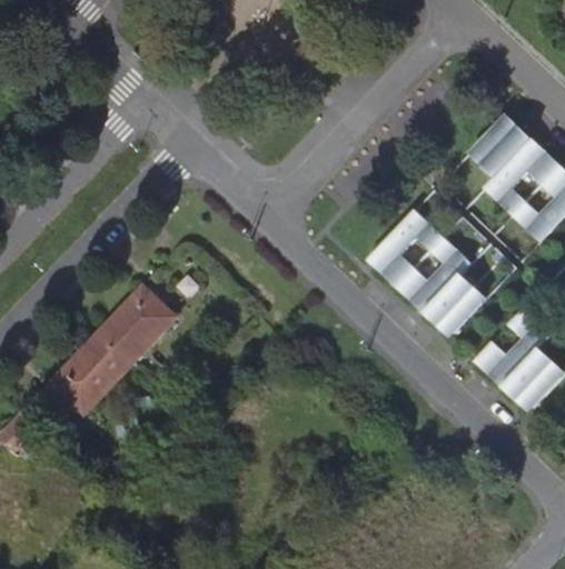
[(491,166),(519,135),(499,116),(471,146),(491,166)]
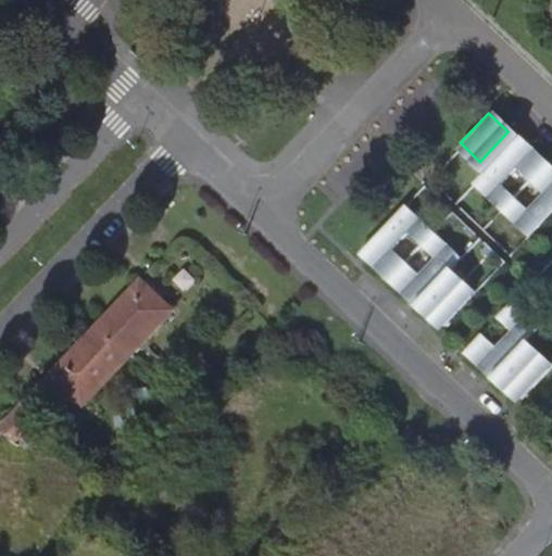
[(507,131),(479,162),(485,168),(511,141),(514,137),(507,131)]
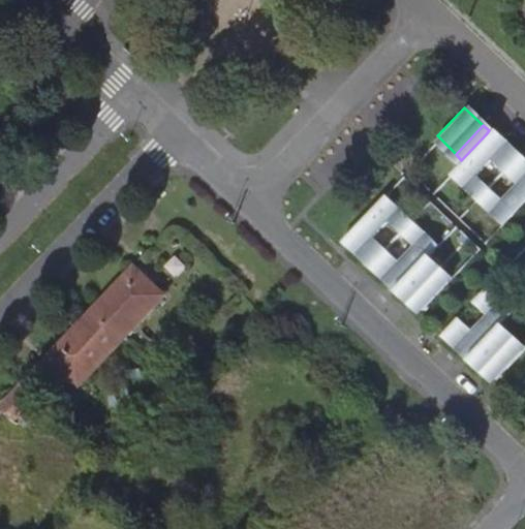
[(471,198),(484,185),(472,175),(487,160),(498,170),(515,153),(518,151),(497,131),(490,138),(486,134),(461,160),(454,167),(458,173),(452,180),(471,198)]
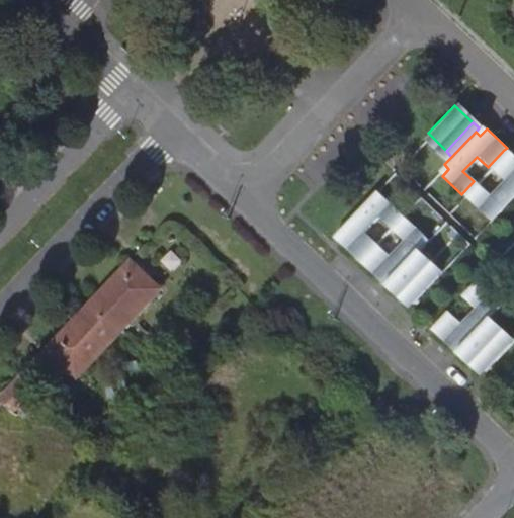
[(504,150),(488,167),(494,172),(495,170),(513,187),(513,154),(507,148),(504,150)]
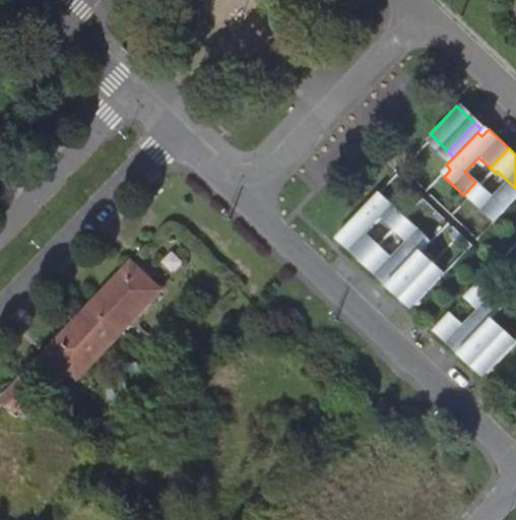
[(481,188),(469,201),(486,216),(493,209),(498,214),(515,194),(515,188),(497,171),(496,173),(502,179),(489,194),(481,188)]
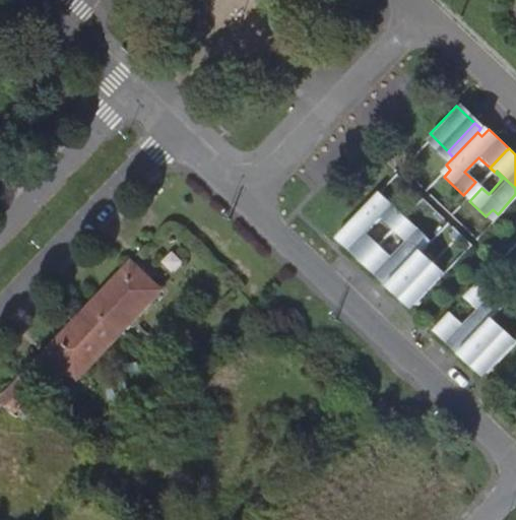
[(475,182),(463,195),(469,201),(481,188),(475,182)]
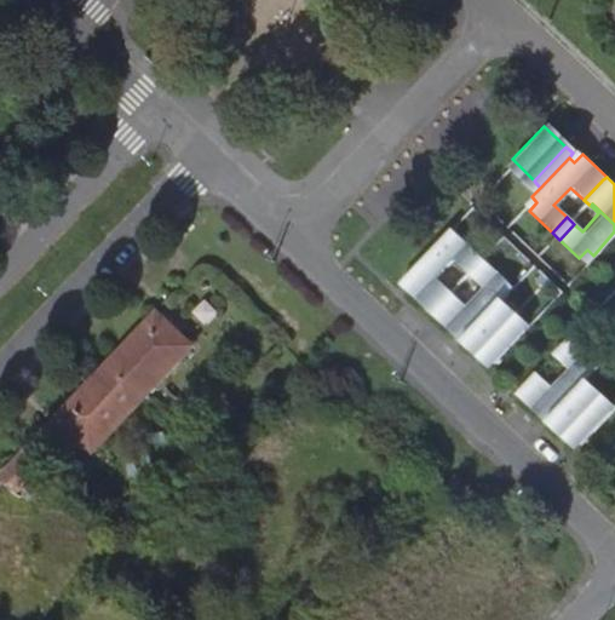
[(421,300),(440,281),(435,277),(452,258),(457,263),(472,247),(455,233),(448,240),(442,234),(404,274),(412,281),(403,290),(418,303),(421,300)]
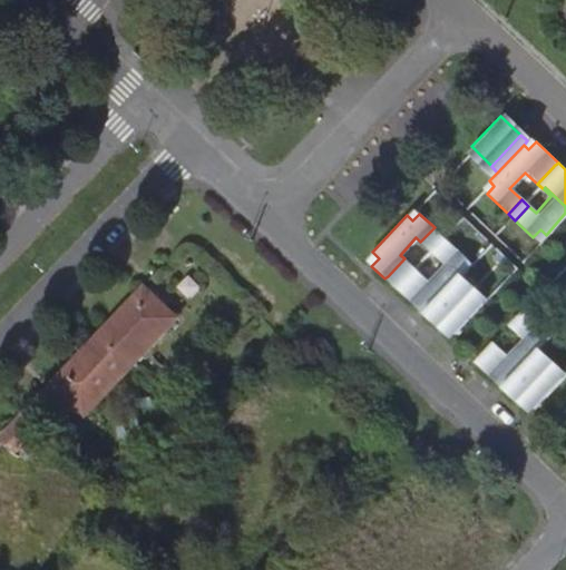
[(435,227),(420,242),(429,249),(443,236),(435,227)]
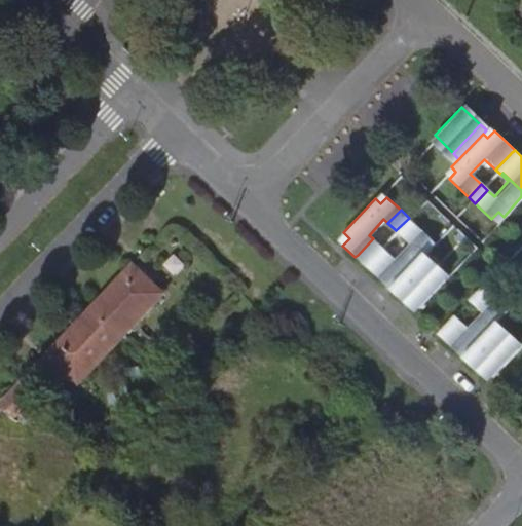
[(385,285),(392,278),(423,245),(430,238),(409,218),(396,230),(407,242),(394,258),(381,247),(364,265),(385,286),(385,285)]
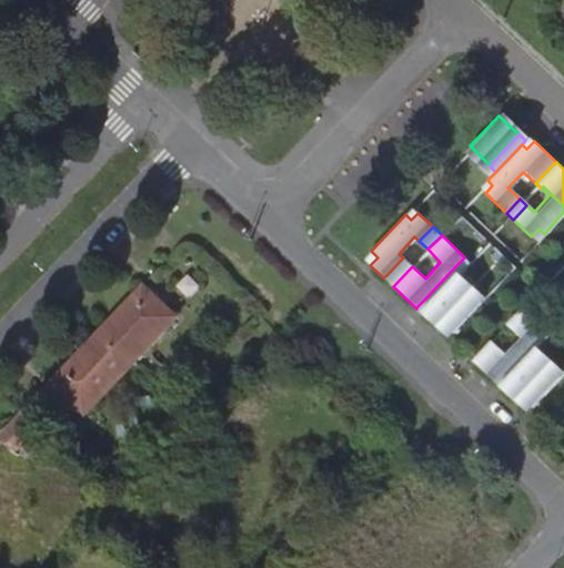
[(386,275),(383,277),(393,286),(412,266),(403,257),(386,275)]
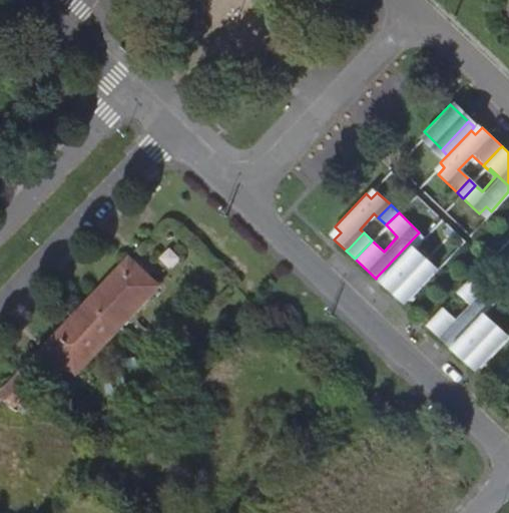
[(413,238),(382,272),(386,275),(409,249),(417,241),(413,238)]
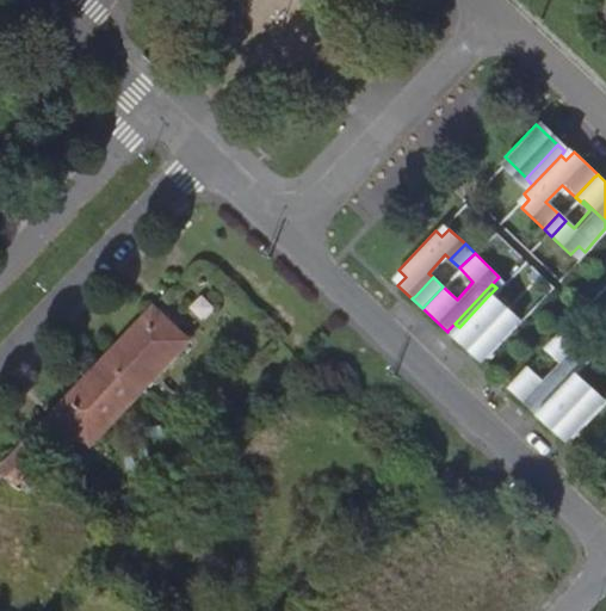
[(515,325),(487,297),(459,327),(456,331),(484,358),(515,325)]
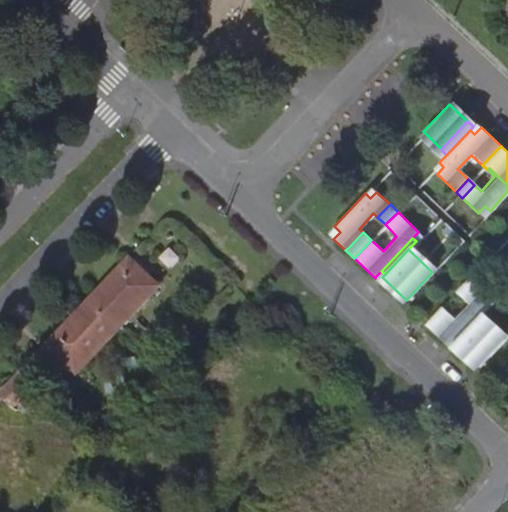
[(88,298),(117,325),(156,284),(128,257),(88,298)]
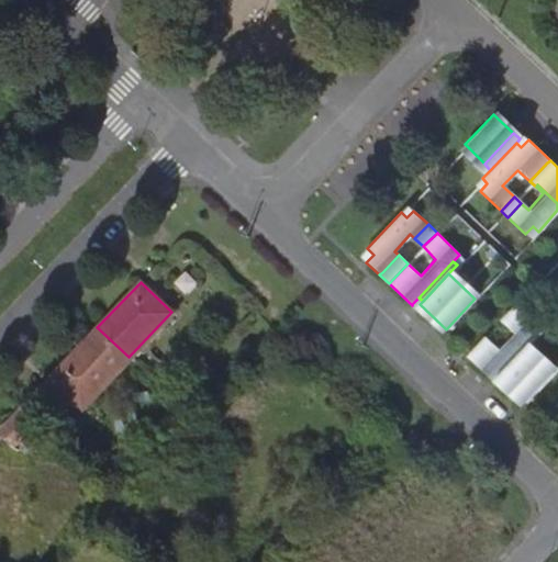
[(495,370),(501,375),(526,347),(534,339),(528,335),(535,327),(513,305),(499,319),(512,333),(498,349),(484,337),(467,357),(489,378),(495,370)]
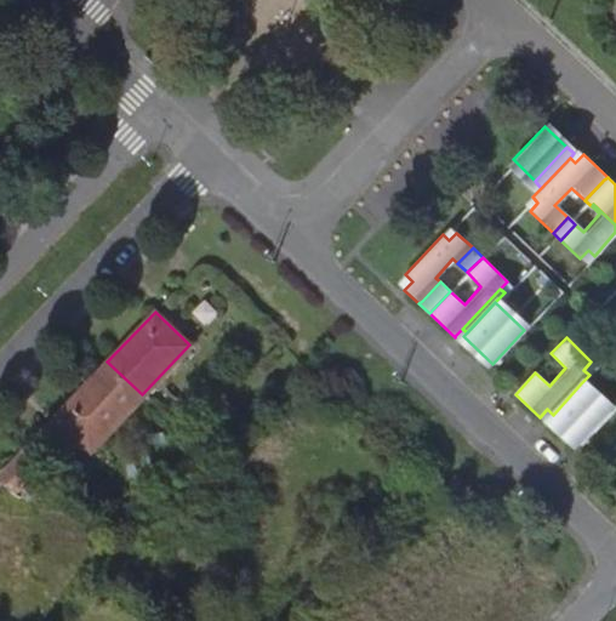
[(142,394),(107,362),(68,403),(29,445),(44,460),(72,429),(91,448),(142,394)]
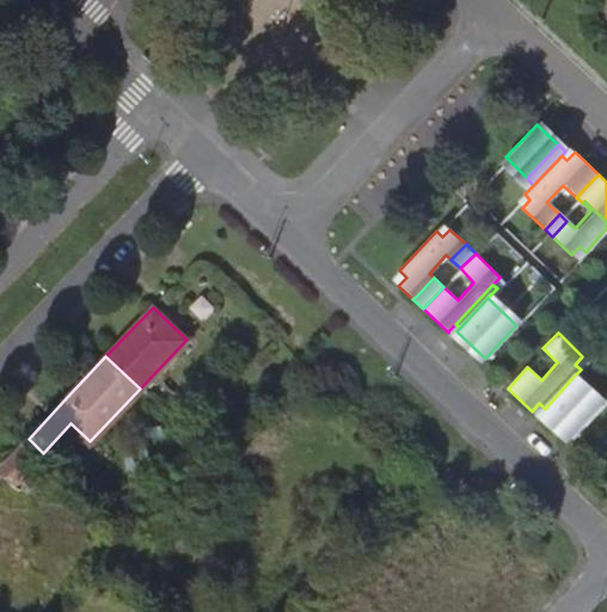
[(545,415),(577,381),(572,378),(545,409),(541,411),(545,415)]
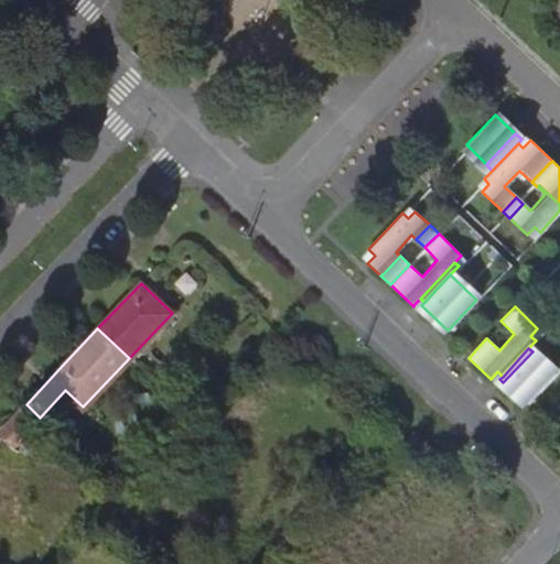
[(532,351),(503,382),(526,403),(553,372),(532,351)]
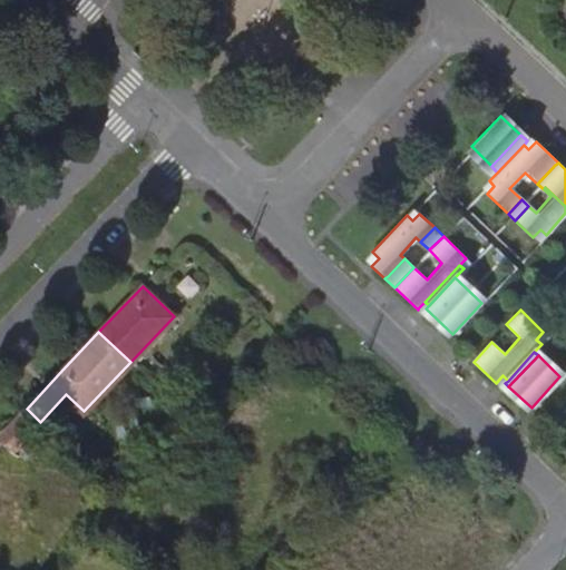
[(40,422),(27,409),(0,436),(0,498),(30,467),(13,450),(40,422)]
